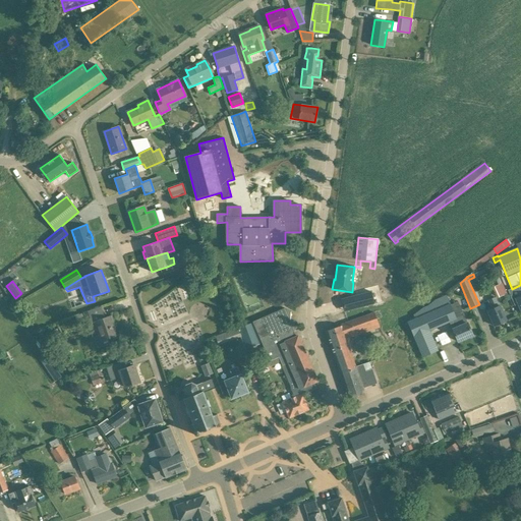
[(490,287),(496,298),(506,294),(502,282),(490,287)]
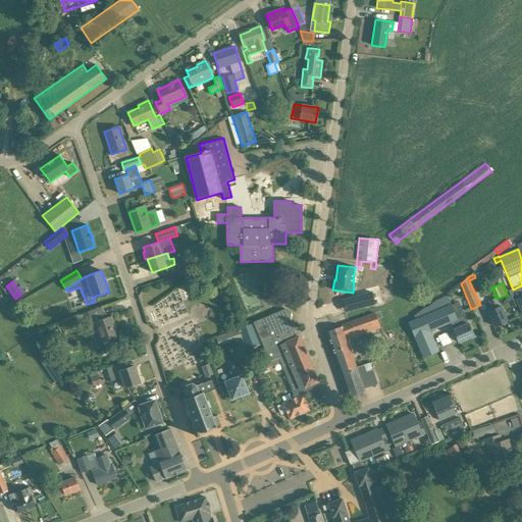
[(521,292),(520,288),(509,292),(515,306),(519,305),(521,311),(521,292)]
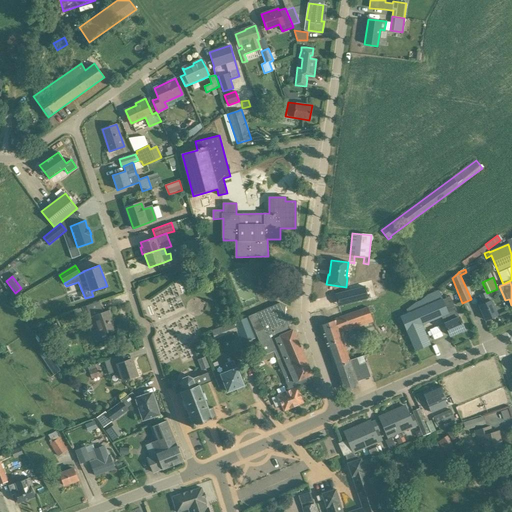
[(365,286),(345,291),(348,303),(368,298),(365,286)]
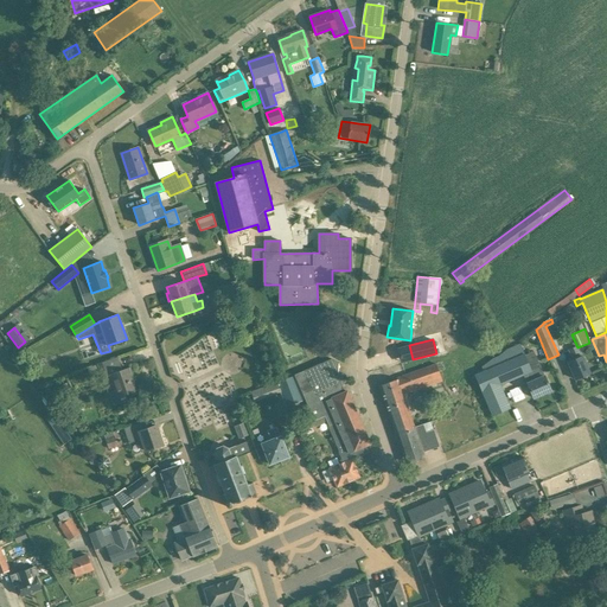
[(474,376),(492,416),(510,408),(500,385),(523,375),(534,398),(550,390),(536,357),(528,360),(524,355),(519,344),(499,355),(499,356),(483,366),(485,371),(474,376)]
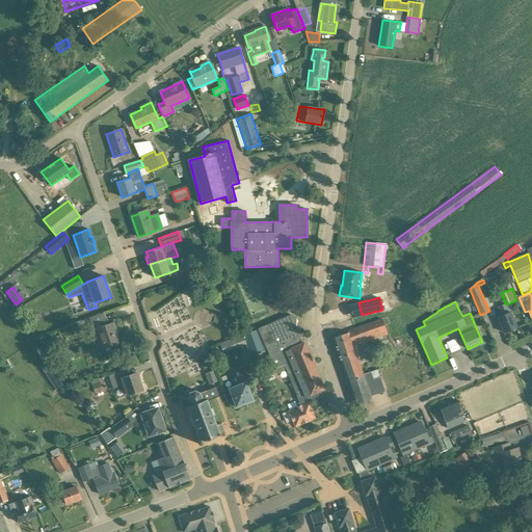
[(516,327),(512,317),(510,313),(509,313),(506,304),(505,304),(499,307),(503,316),(498,318),(504,333),(516,327)]
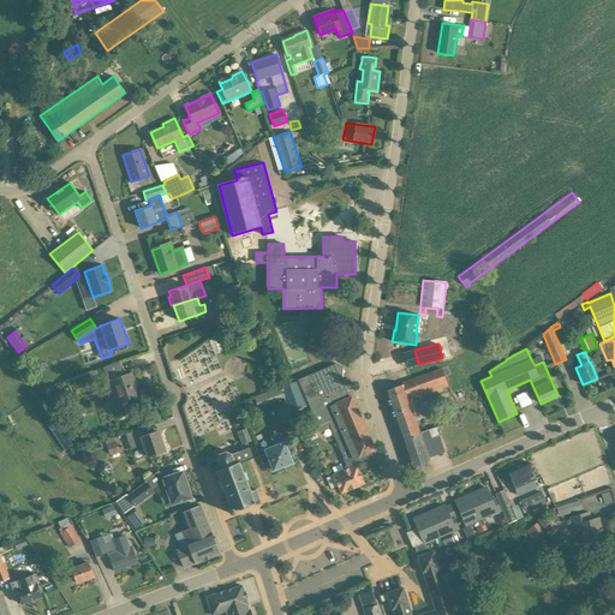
[(101,378),(103,383),(112,381),(117,395),(111,398),(114,410),(118,411),(129,406),(126,400),(138,395),(131,372),(119,377),(117,371),(121,370),(119,362),(107,365),(88,372),(91,382),(101,378)]
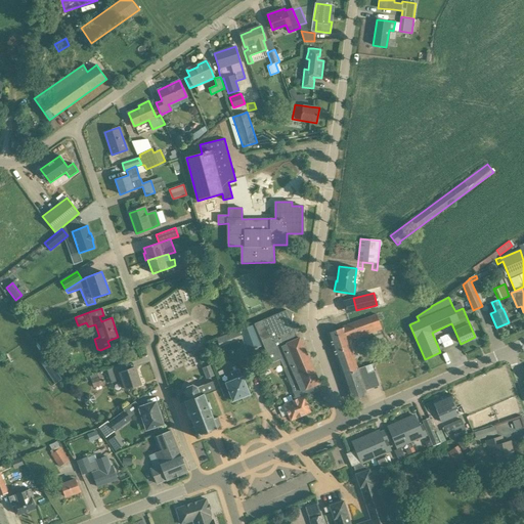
[(297,339),(293,329),(298,328),(298,329),(299,329),(296,322),(292,322),(292,313),(286,309),(254,323),(262,341),(271,363),(280,359),(284,368),(293,390),(300,387),(304,397),(318,391),(315,385),(318,383),(299,338),(297,339)]
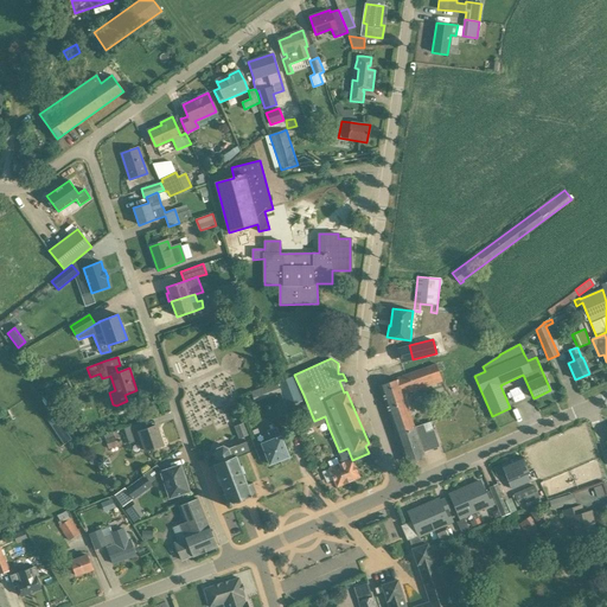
[(379,385),(396,433),(414,427),(407,407),(414,406),(409,394),(442,382),(436,364),(397,378),(397,379),(379,385)]
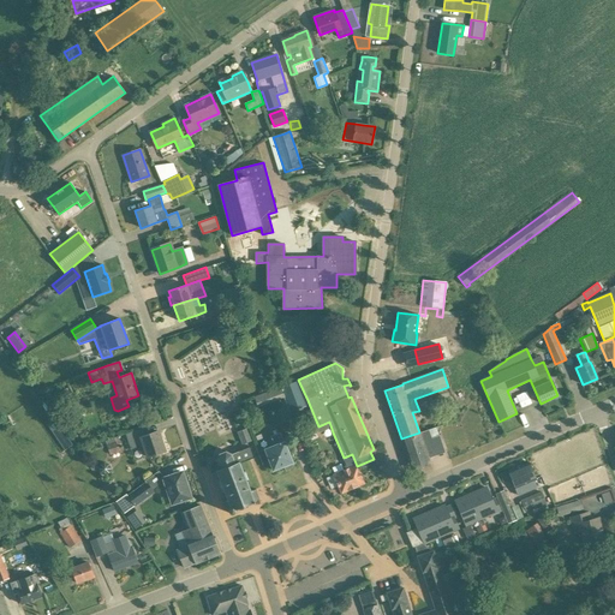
[(306,406),(298,382),(280,388),(290,412),(306,406)]
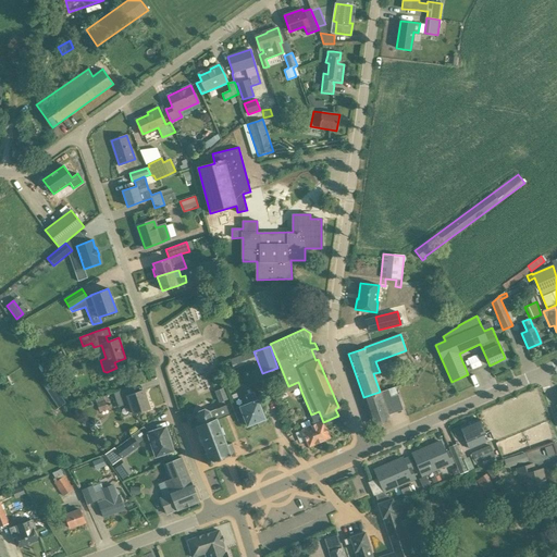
[(53,355),(59,371),(67,368),(61,351),(53,355)]
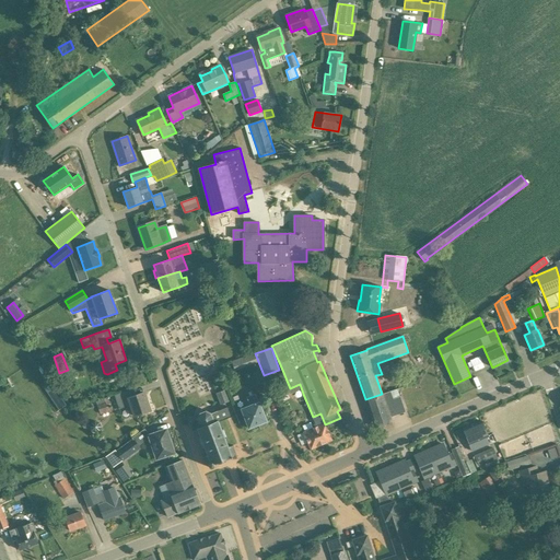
[(286,378),(277,382),(283,396),(290,393),(290,388),(286,378)]
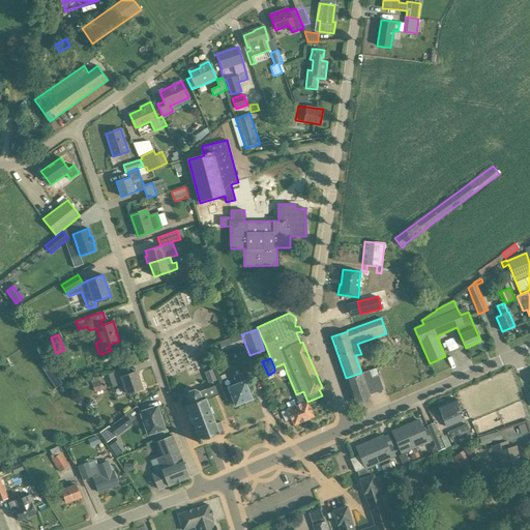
[(48,361),(40,365),(56,388),(63,384),(48,361)]
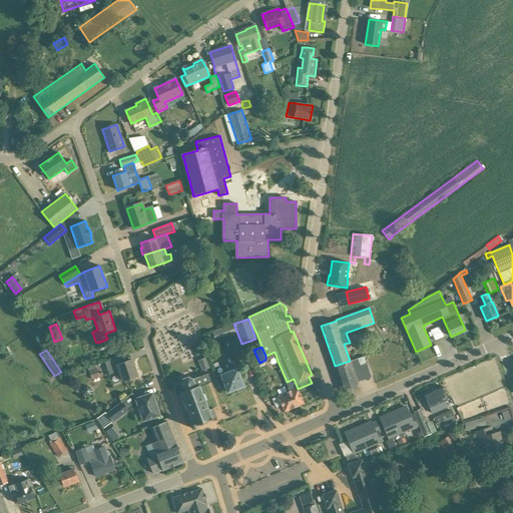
[(196,360),(200,371),(208,367),(204,357),(196,360)]
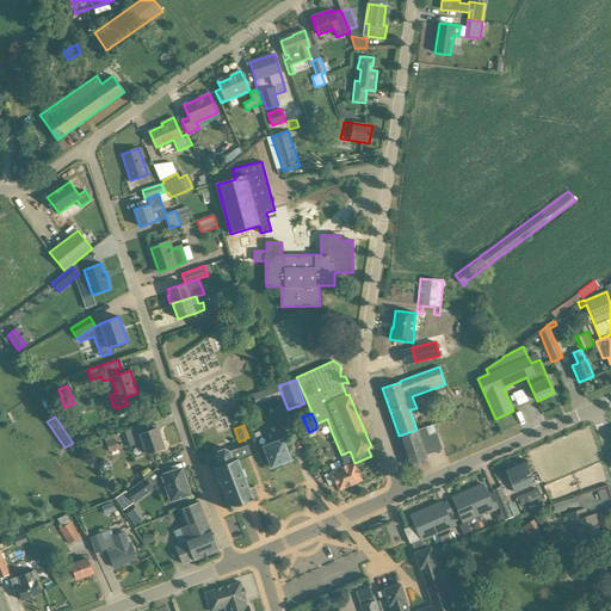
[(125,431),(130,446),(142,442),(146,454),(164,448),(158,429),(143,433),(141,426),(125,431)]
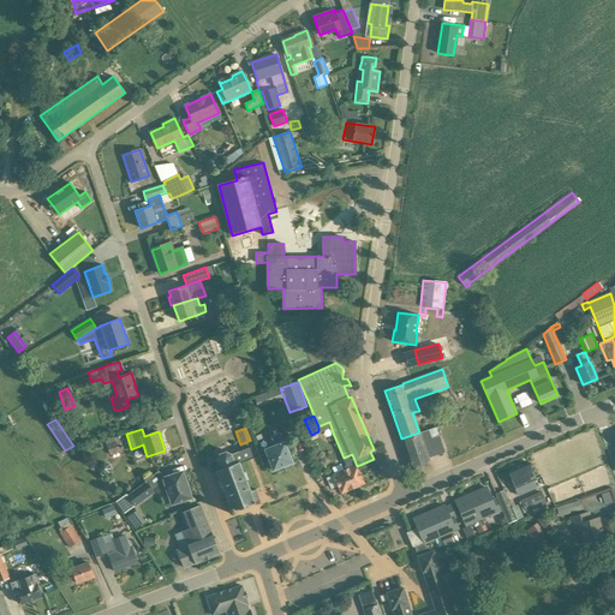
[(401,439),(412,470),(430,463),(428,457),(436,454),(428,430),(419,433),(401,439)]
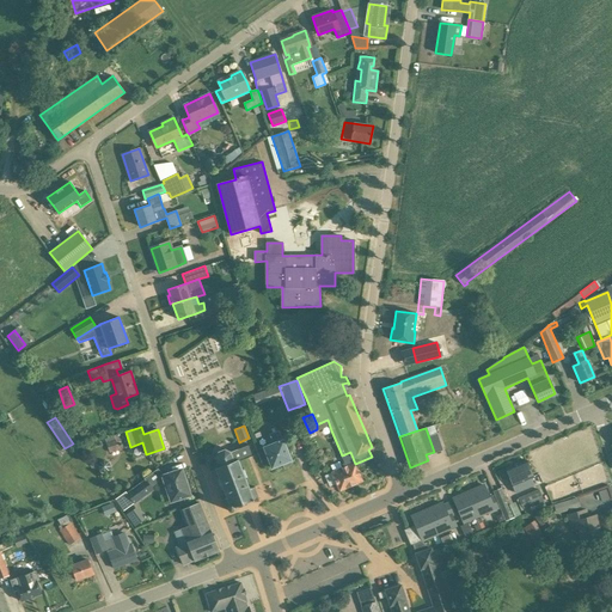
[(273,444),(264,447),(271,467),(291,460),(279,430),(269,434),(273,444)]
